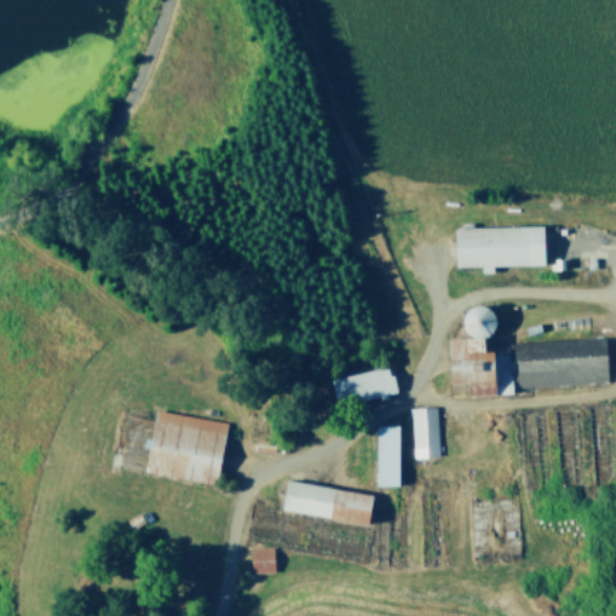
[(546,268),(546,228),(458,228),(458,268),(546,268)]
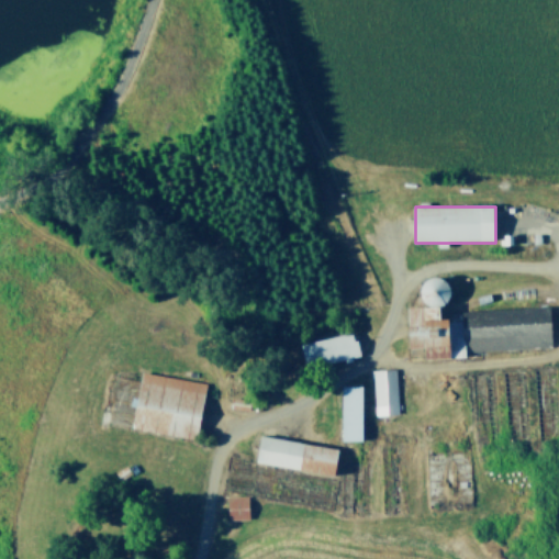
[(554,349),(551,306),(461,312),(462,319),(445,320),(443,280),(421,281),(422,306),(409,308),(411,351),(427,350),(427,357),(554,349)]
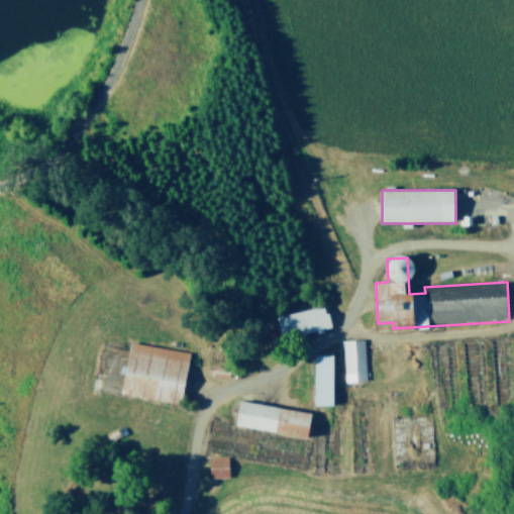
[(283,338),(332,328),(328,306),(279,316),(283,338)]
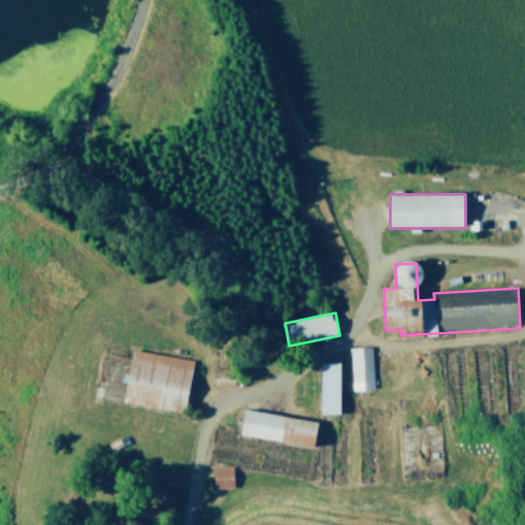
[(353,390),(374,390),(373,348),(352,348),(353,390)]
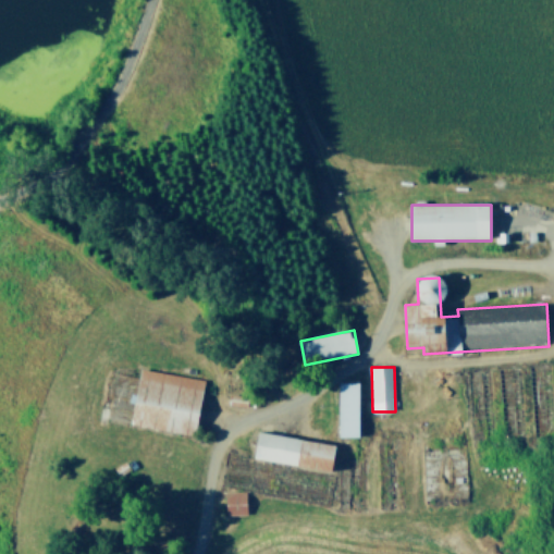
[(133,427),(197,436),(205,379),(140,370),(133,427)]
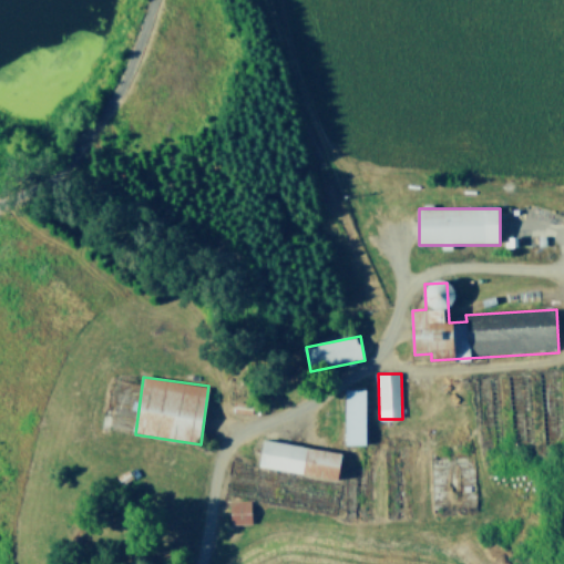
[(367,389),(346,389),(346,445),(367,445),(367,389)]
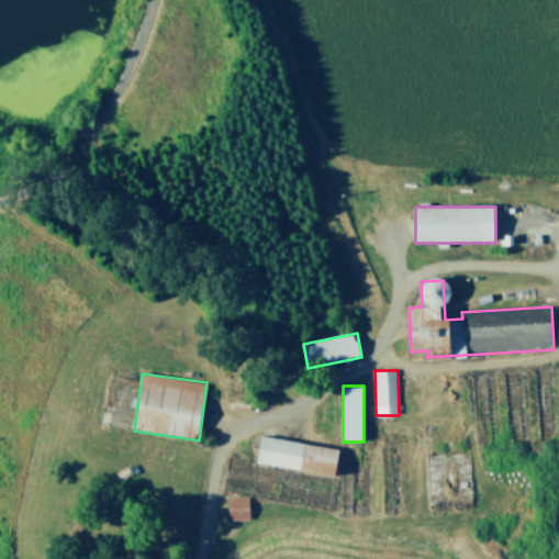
[(336,477),(341,448),(263,436),(258,465),(336,477)]
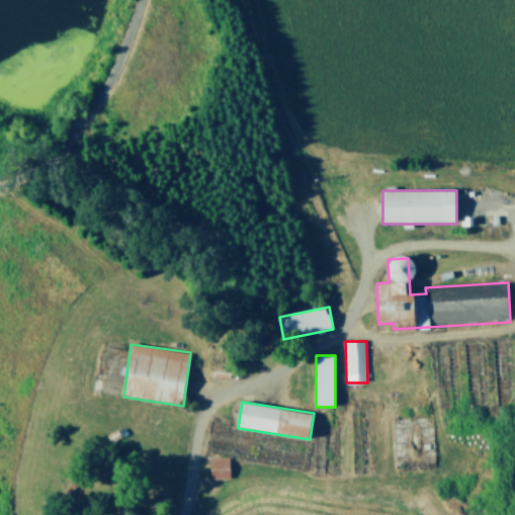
[(230,459),(211,459),(211,480),(230,480),(230,459)]
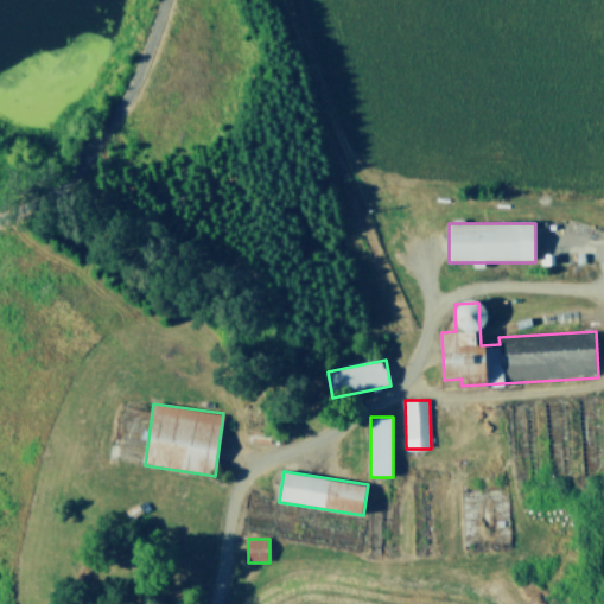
All buildings are outlined.
